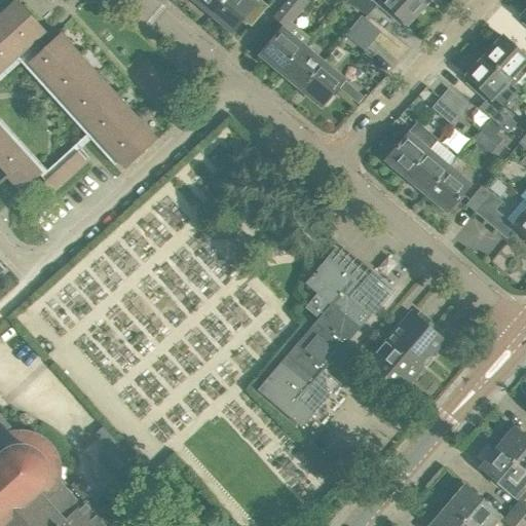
[(14,0),(0,12),(0,28),(22,52),(46,30),(19,0),(14,0)]
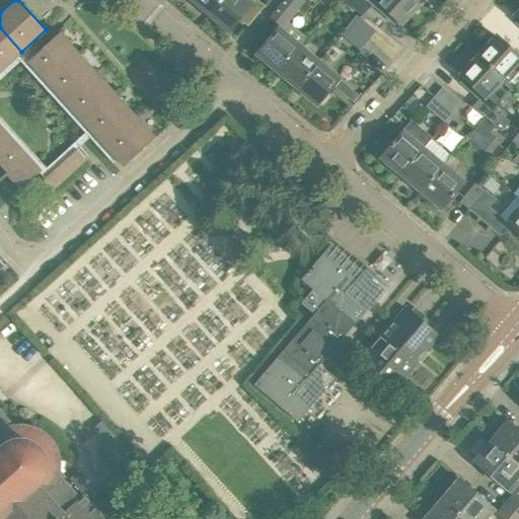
[(194,0),(208,12),(218,0),(194,0)]
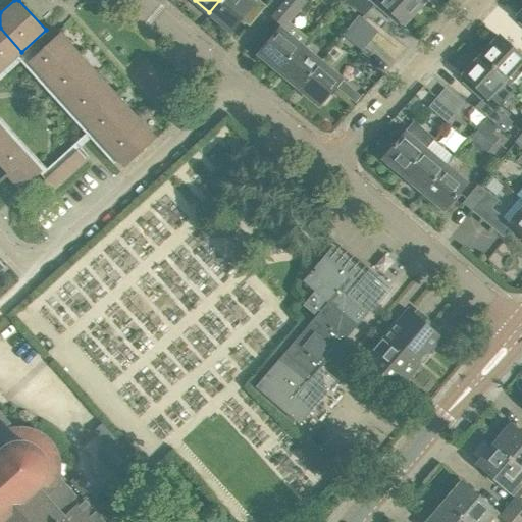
[(229,30),(240,17),(248,24),(264,5),(257,0),(219,0),(209,12),(229,30)]
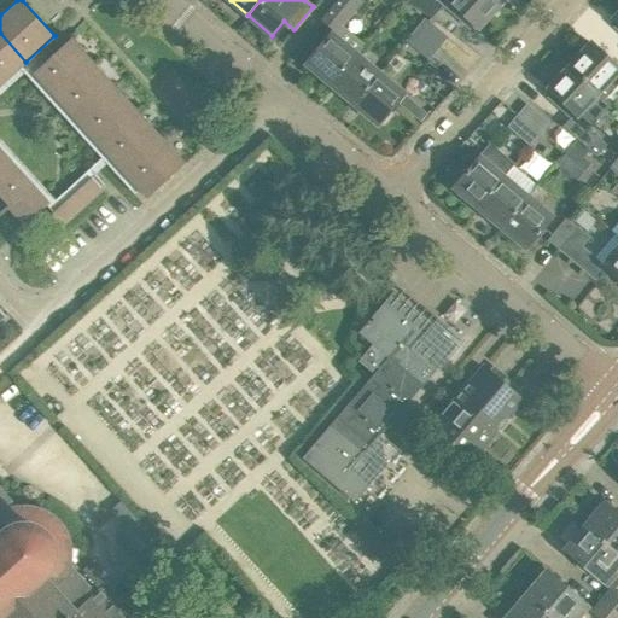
[(361,3),(359,0),(337,0),(321,19),(332,29),(336,31),(361,3)]
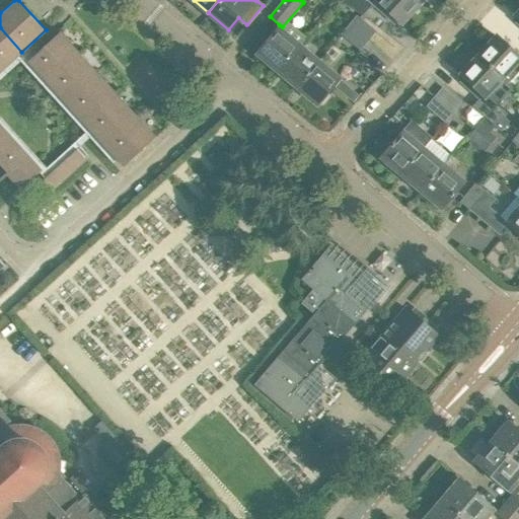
[(343,0),(362,15),(370,6),(362,0),(343,0)]
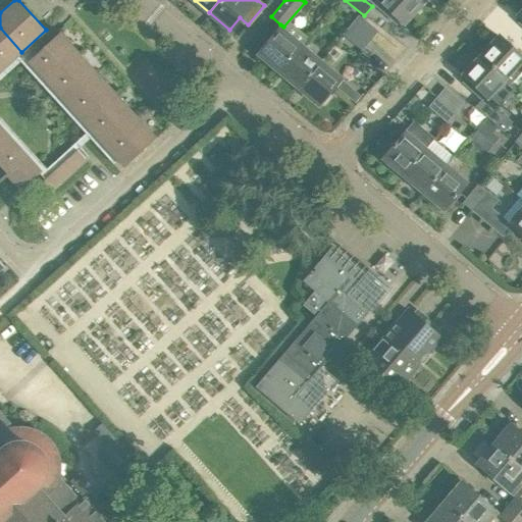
[(421,4),(416,0),(370,0),(396,23),(399,20),(403,23),(421,4)]
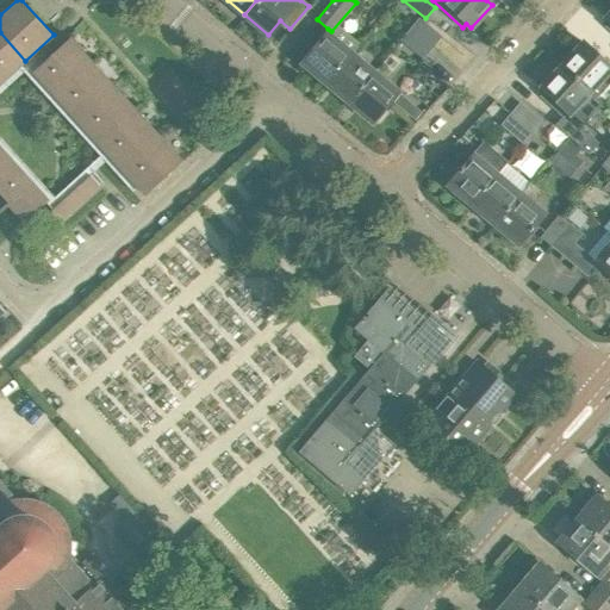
[(419,18),(410,30),(433,49),(442,37),(419,18)]
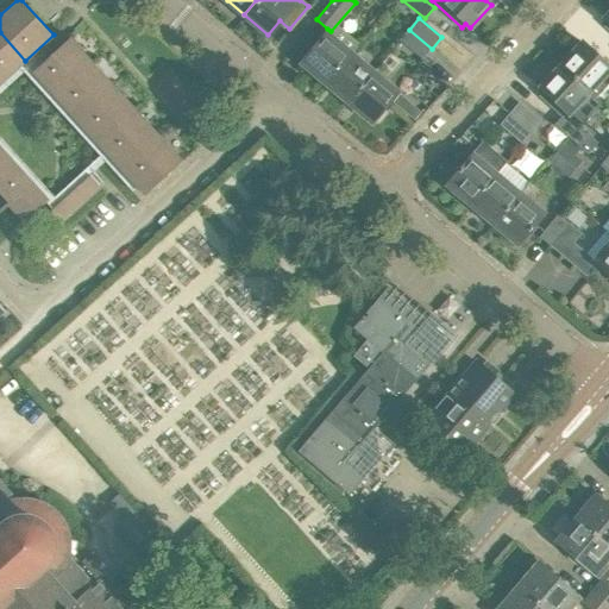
[(300,62),(324,82),(349,52),(357,43),(336,25),(331,31),(327,29),(300,62)]
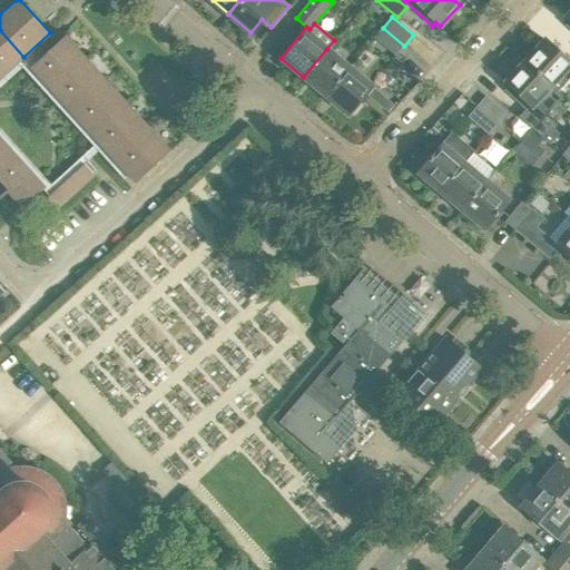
[(404,46),(383,28),(374,38),(395,56),(404,46)]
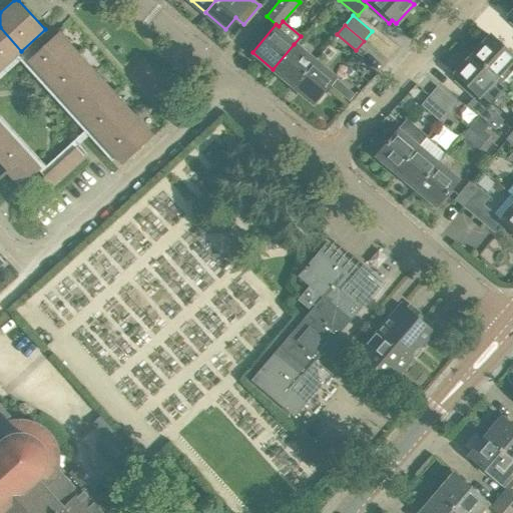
[(0,27),(0,69),(21,51),(0,27)]
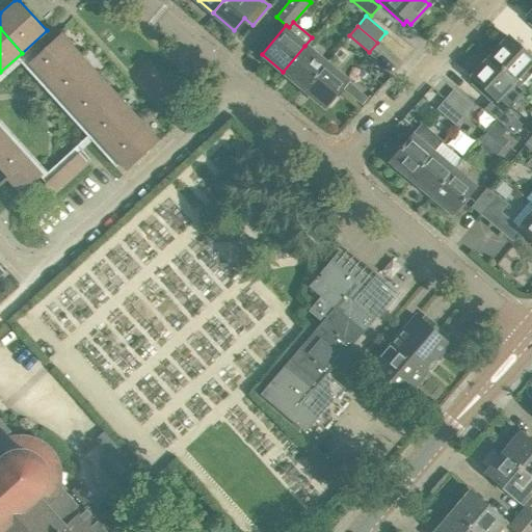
[(61,33),(56,37),(29,62),(47,83),(79,54),(61,33)]
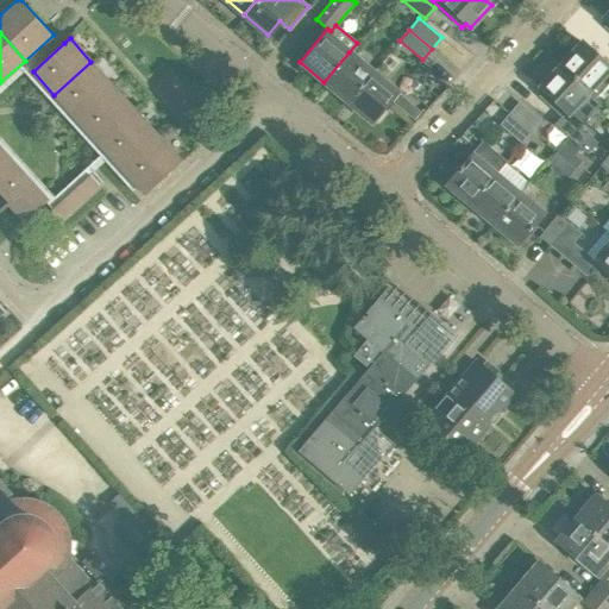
[(608,67),(581,42),(559,64),(589,92),(592,95),(594,95),(596,98),(608,82),(608,67)]
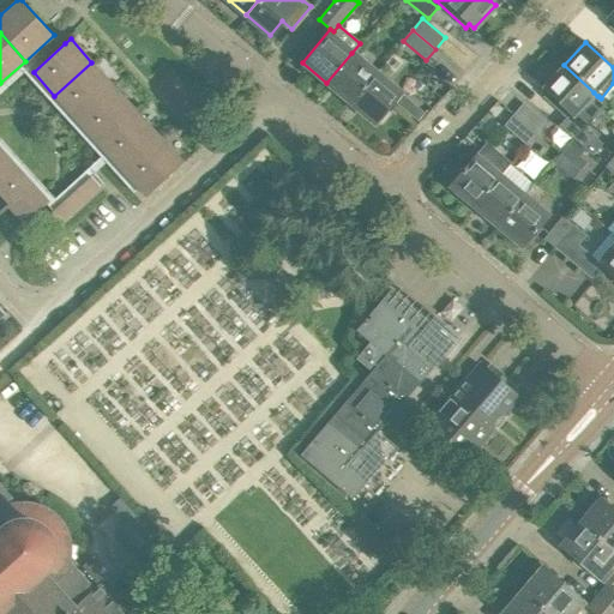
[(347,100),(350,103),(374,73),(351,53),(326,83),(338,92),(337,95),(344,101),(347,100)]
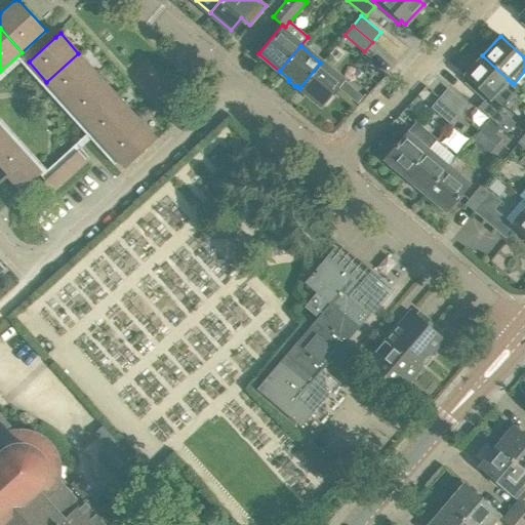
[(95,73),(78,53),(46,82),(64,102),(95,73)]
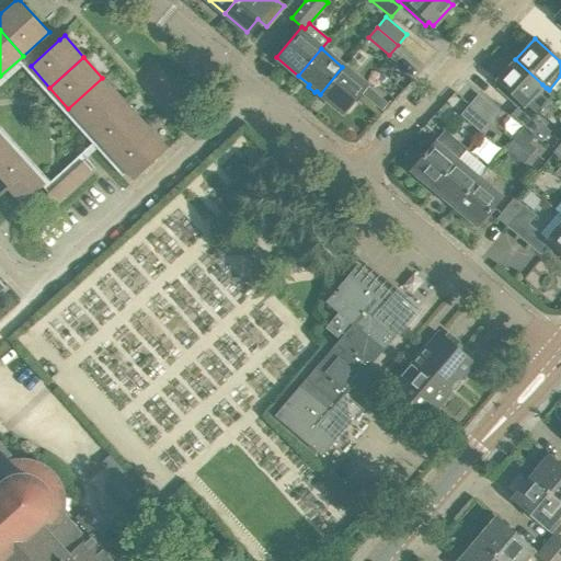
[(515,59),(495,81),(500,84),(497,88),(517,106),(510,115),(540,142),(551,132),(540,122),(539,123),(534,118),(544,107),(535,100),(546,88),(542,84),(515,59)]
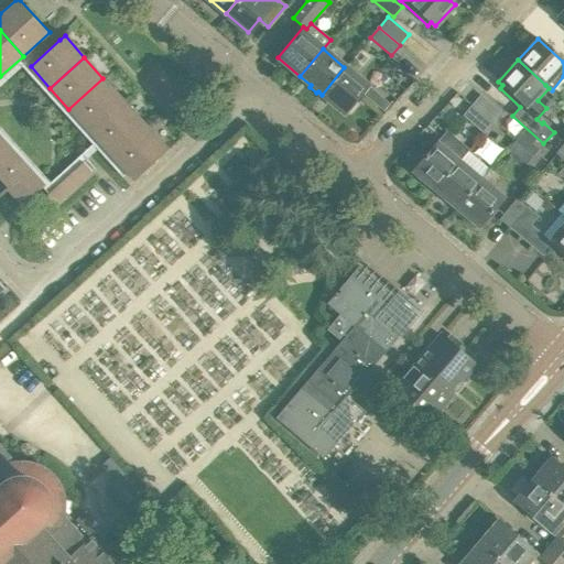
[(344,67),(322,95),(343,112),(346,109),(348,110),(355,102),(354,99),(366,85),(344,67)]
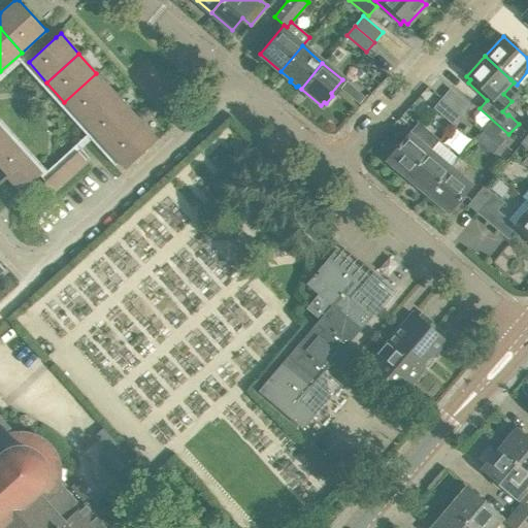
[(114,94),(96,73),(64,102),(83,123),(114,94)]
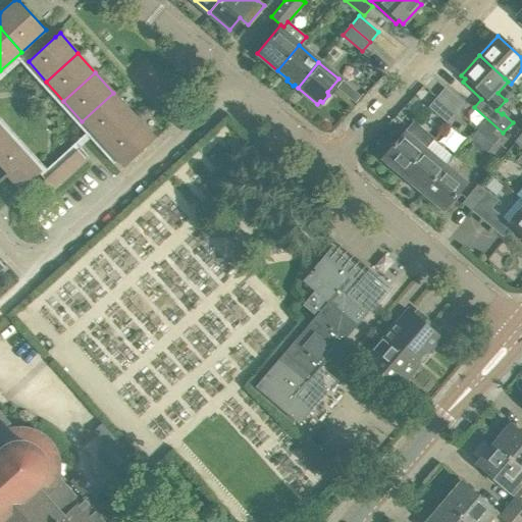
[(445,88),(436,97),(455,113),(463,103),(445,88)]
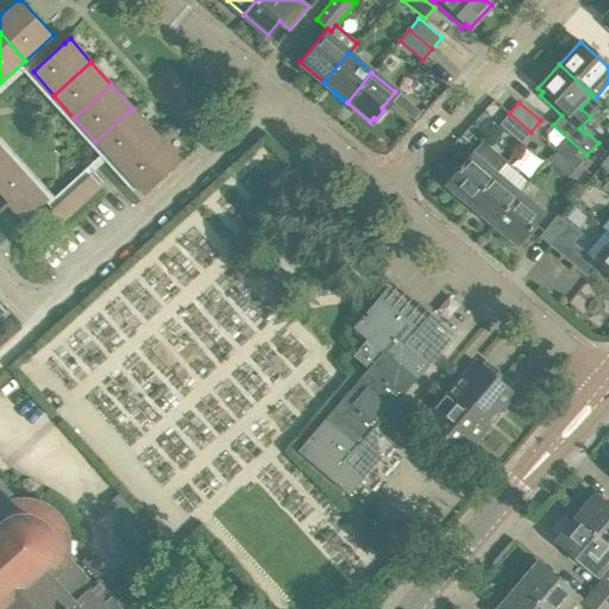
[(157,137),(132,108),(95,142),(120,170),(157,137)]
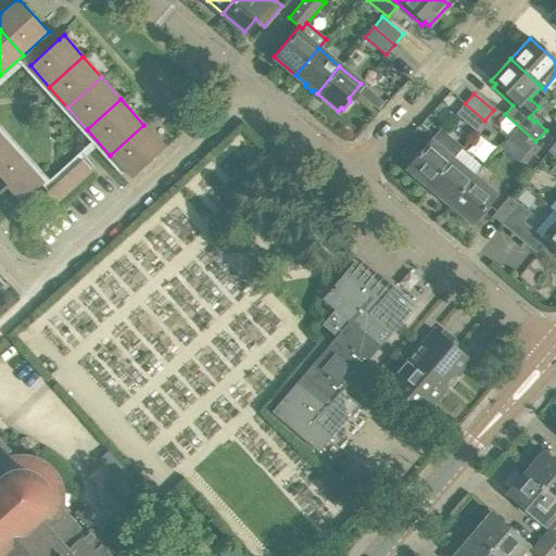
[(456,114),(476,130),(484,121),(465,103),(456,114)]
